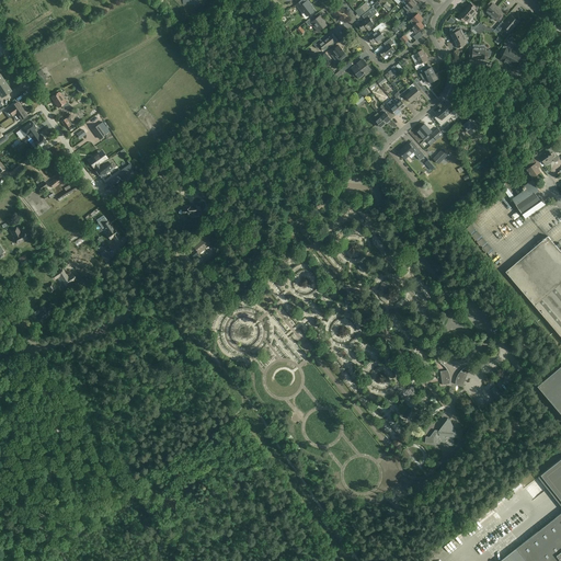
[(309,15),(308,15),(313,11),(310,6),(310,4),(308,0),(304,3),(301,0),(296,4),(302,13),(302,14),(305,19),(307,19),(308,18),(309,15)]
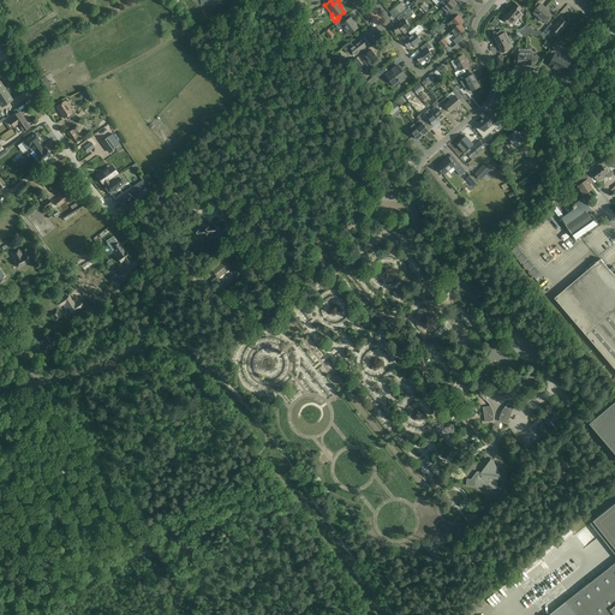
[(453,0),(449,0),(446,4),(445,6),(449,11),(457,4),(453,0)]
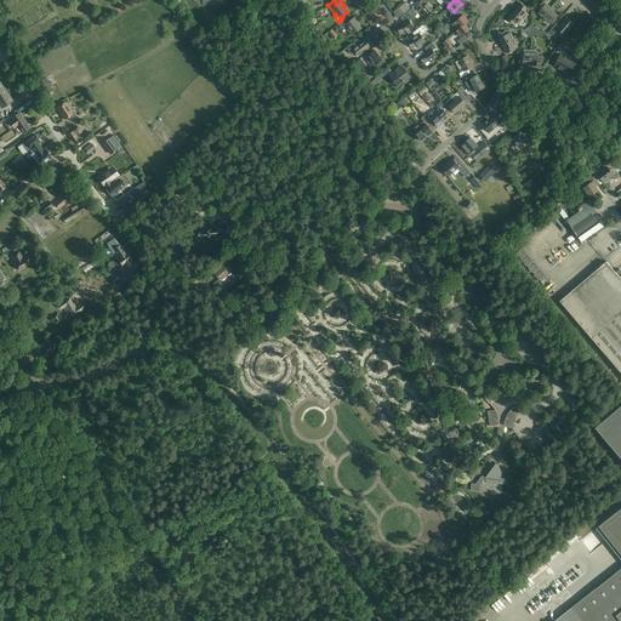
[(396,16),(408,6),(405,3),(393,12),(396,16)]
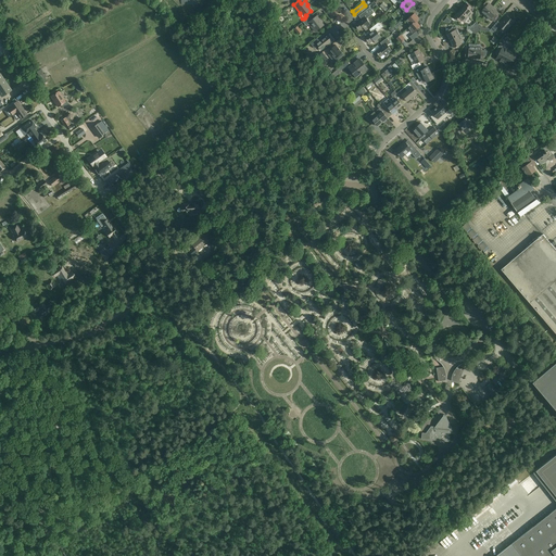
[(466,14),(469,17),(474,13),(470,10),(471,8),(466,2),(460,9),(466,14)]
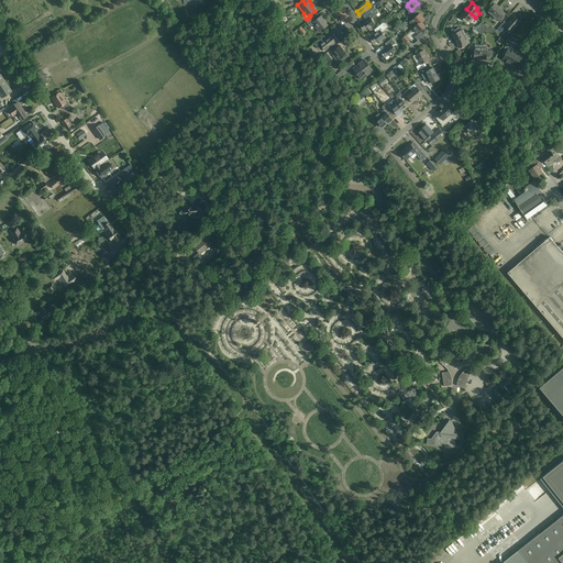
[(486,12),(492,15),(499,7),(496,3),(495,4),(492,2),(487,7),(486,8),(488,10),(486,12)]
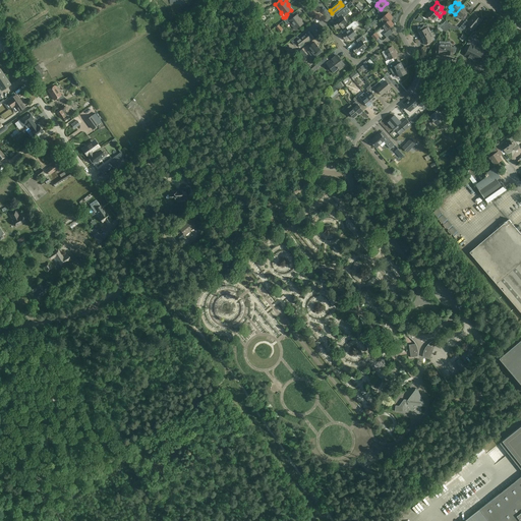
[(344,7),(342,5),(332,13),(334,15),(344,7)]
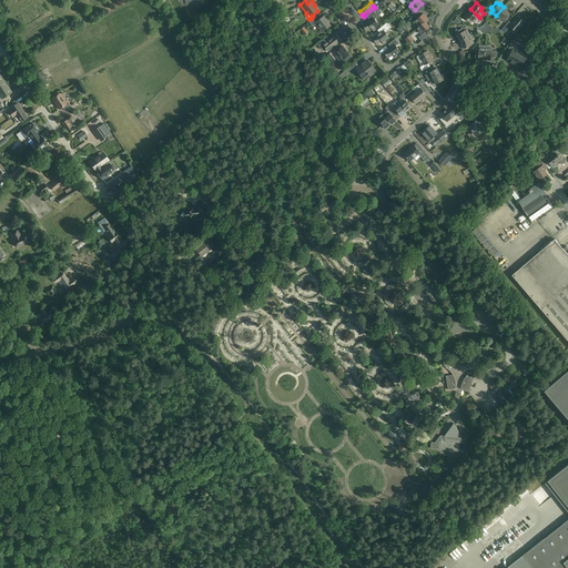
[(375,19),(378,17),(383,13),(378,7),(373,11),(366,16),(369,20),(363,26),(366,31),(371,28),(374,31),(376,30),(375,28),(378,24),(375,19)]
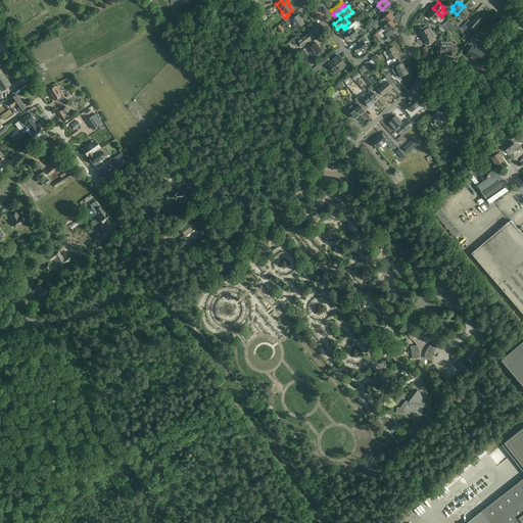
[(467,9),(464,6),(457,14),(461,18),(463,15),(465,17),(469,13),(466,10),(467,9)]
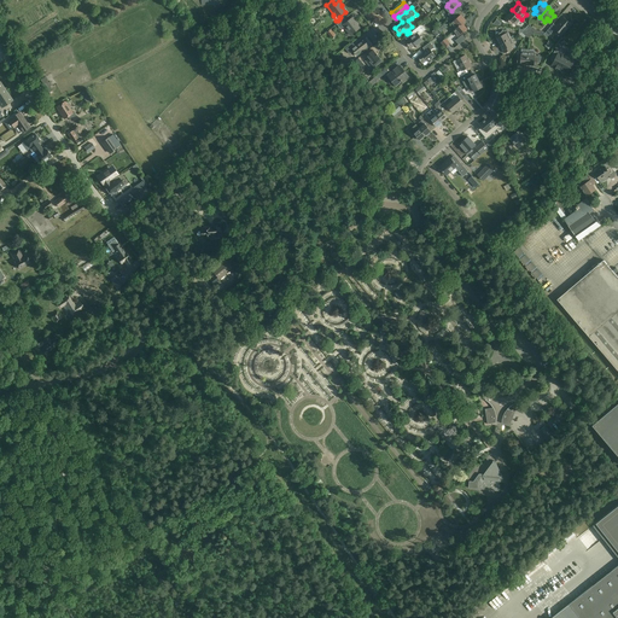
[(455,10),(449,16),(450,16),(447,18),(449,21),(458,13),(455,10)]
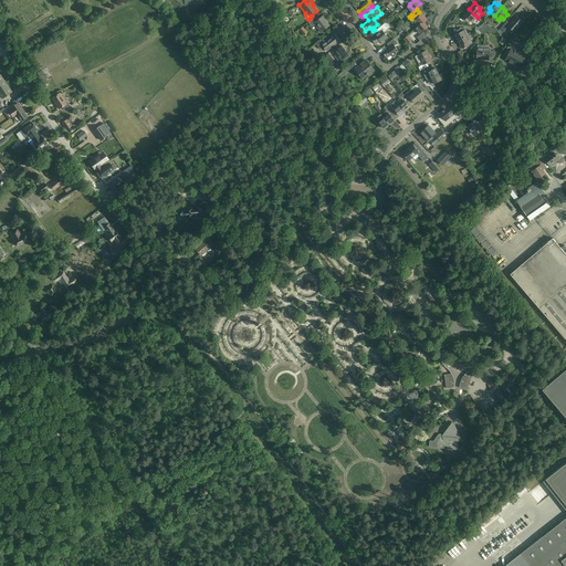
[(474,14),(469,9),(462,17),(469,21),(470,19),(473,22),(478,18),(474,14)]
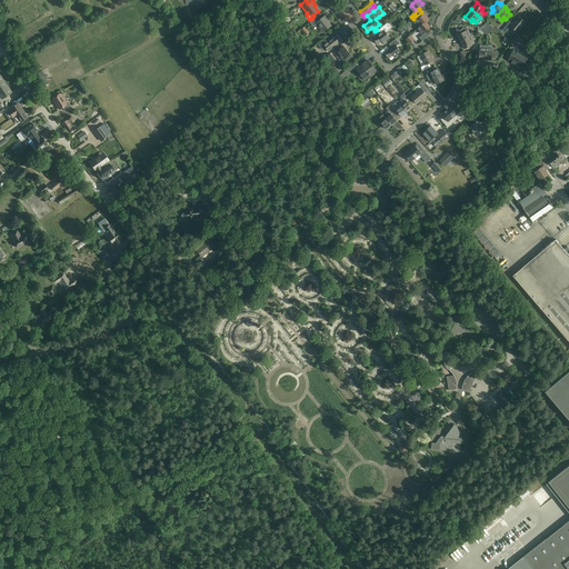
[(426,21),(427,21),(429,19),(425,13),(416,21),(420,26),(420,27),(426,21)]
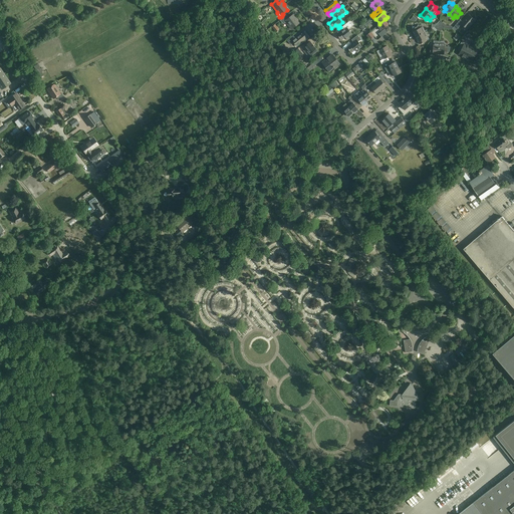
[(282,23),(286,20),(293,28),(299,23),(293,15),(289,18),(286,15),(280,20),(282,23)]
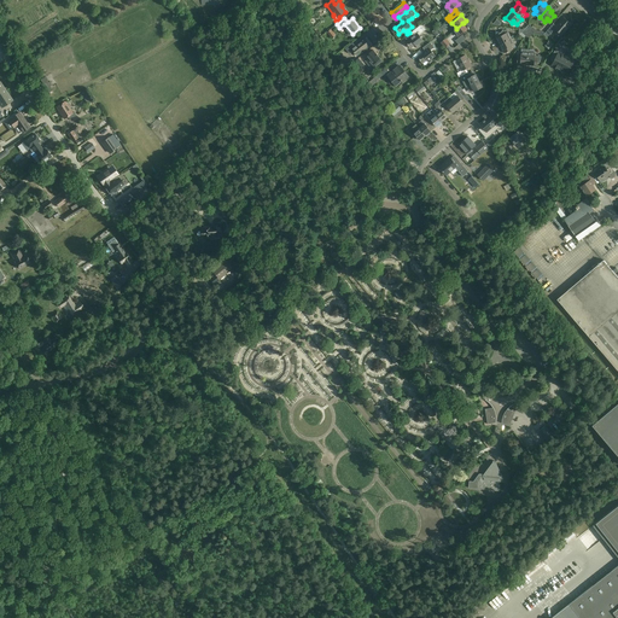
[(567,22),(564,18),(557,27),(553,24),(543,35),(547,38),(555,29),(561,35),(570,25),(567,22)]
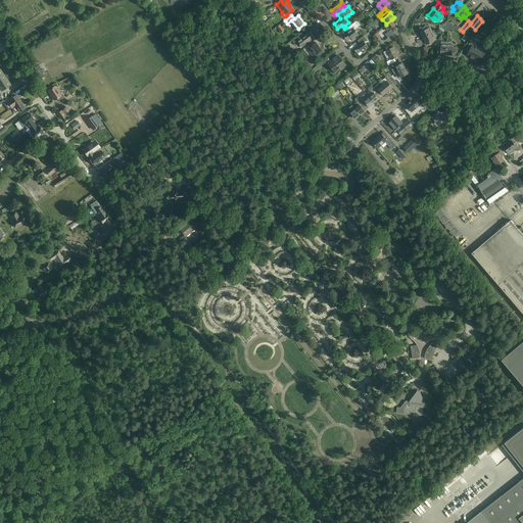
[(386,25),(386,24),(383,26),(387,31),(395,24),(392,19),(391,19),(386,25)]
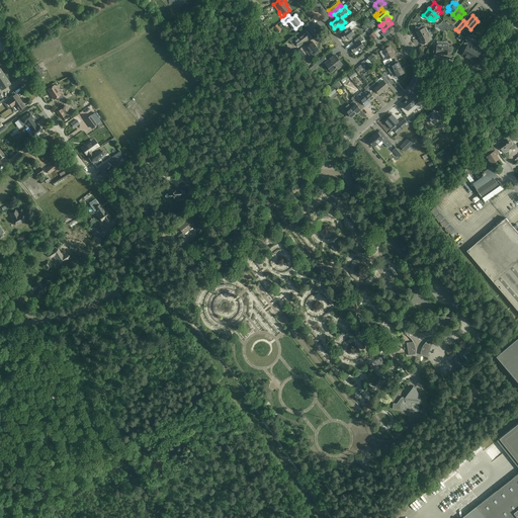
[(353,20),(350,22),(344,27),(347,30),(340,35),(344,40),(348,37),(350,40),(352,39),(351,37),(355,34),(351,29),(357,25),(353,20)]
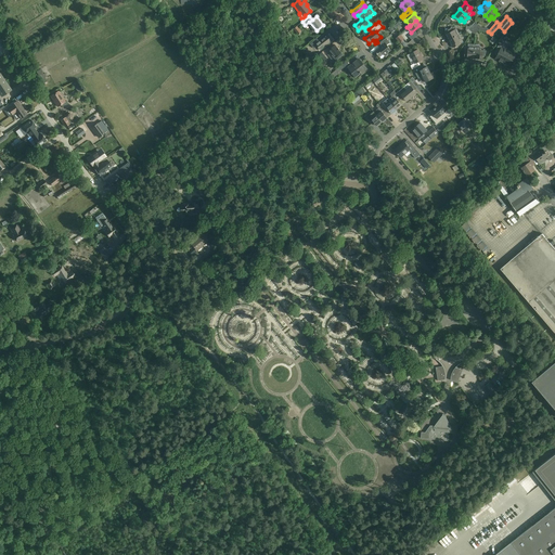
[(444,31),(449,39),(459,34),(456,28),(452,30),(451,28),(444,31)]
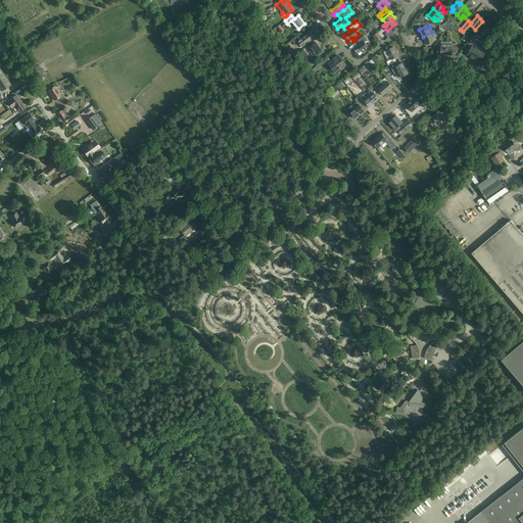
[(432,32),(423,37),(427,45),(433,42),(432,39),(435,37),(432,32)]
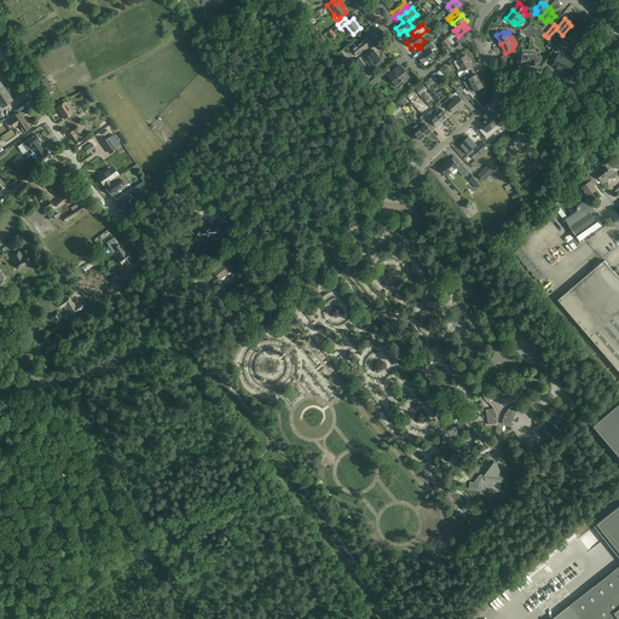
[(350,53),(353,51),(358,56),(371,45),(366,39),(356,47),(353,44),(346,48),(350,53)]
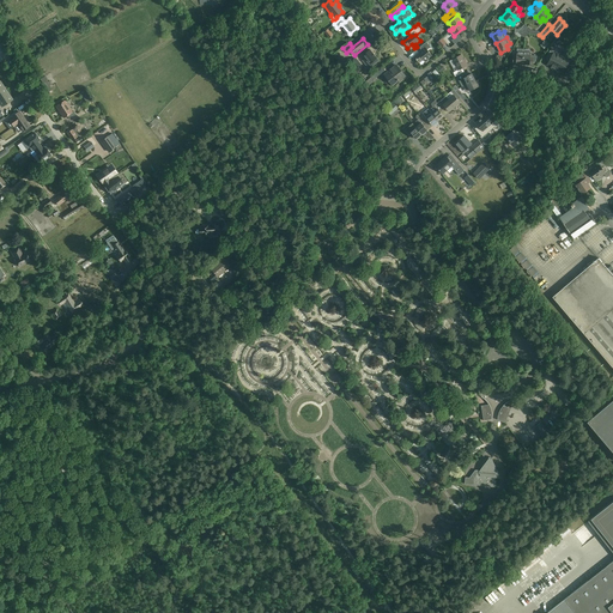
[(437,42),(442,48),(445,46),(444,44),(447,43),(442,38),(437,42)]
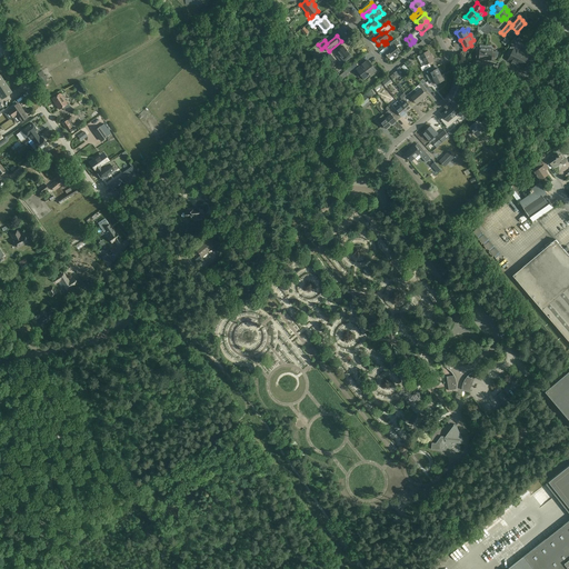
[(389,45),(391,48),(385,53),(389,58),(392,55),(396,59),(398,57),(397,55),(400,52),(396,47),(400,43),(396,39),(389,45)]
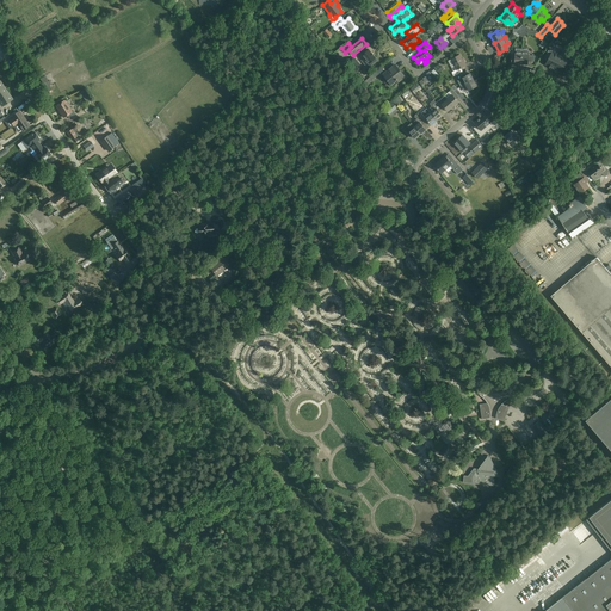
[(550,56),(548,60),(545,65),(550,67),(549,68),(553,69),(560,56),(555,54),(556,51),(550,48),(547,55),(550,56)]
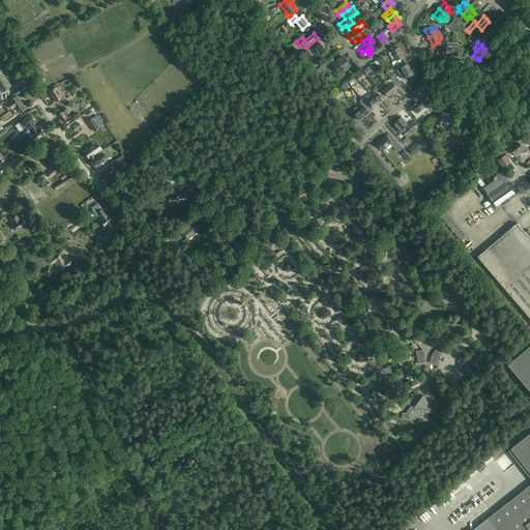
[(314,48),(316,50),(314,52),(318,57),(326,51),(320,42),(314,48)]
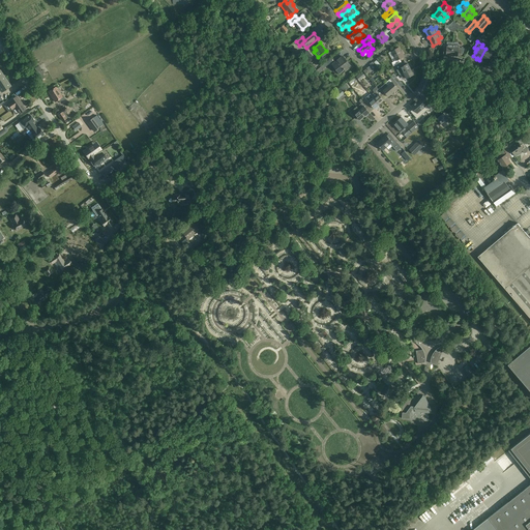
[(443,56),(451,56),(453,42),(447,42),(447,49),(444,48),(443,56)]
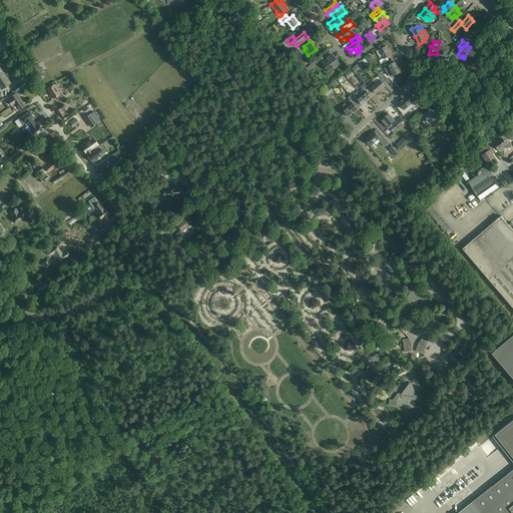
[(439,41),(437,54),(446,55),(446,52),(448,52),(448,51),(449,50),(449,47),(444,46),(444,41),(439,41)]
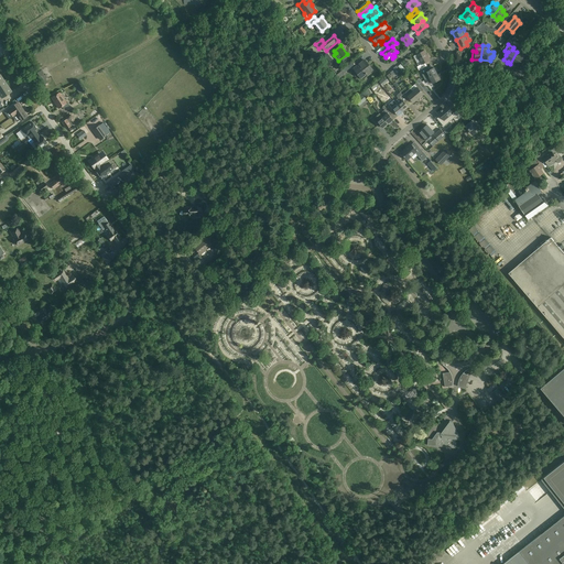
[(416,55),(422,65),(418,67),(419,71),(426,66),(425,63),(431,61),(429,56),(427,57),(424,51),(416,55)]
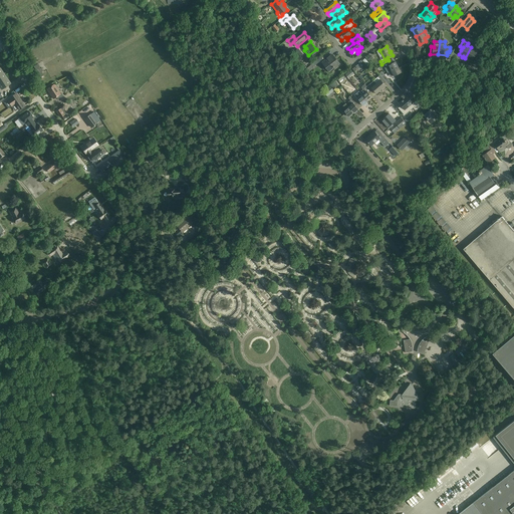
[(476,55),(481,58),(484,52),(476,47),(475,49),(471,47),(465,58),(468,60),(469,59),(472,61),(475,56),(476,55)]
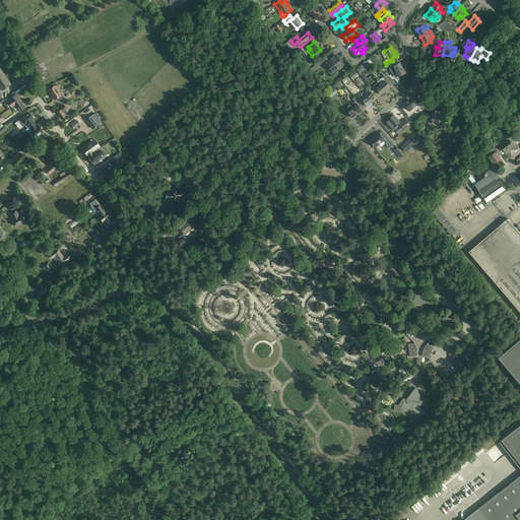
[(297,53),(302,58),(306,55),(302,49),(297,53)]
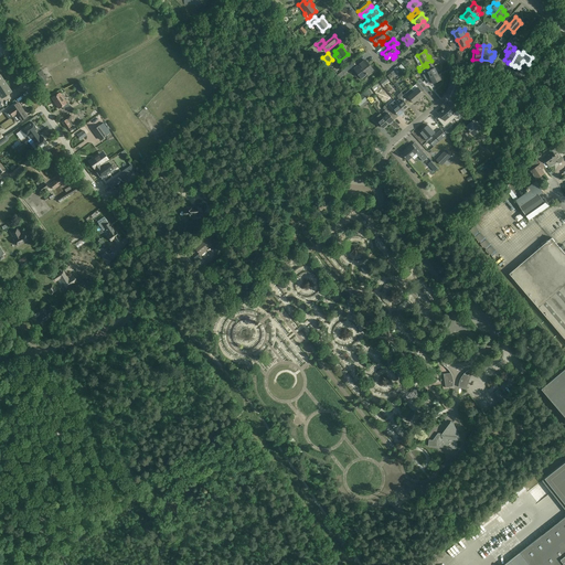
[(365,61),(359,66),(354,62),(349,66),(352,71),(354,70),(363,80),(374,71),(365,61)]
